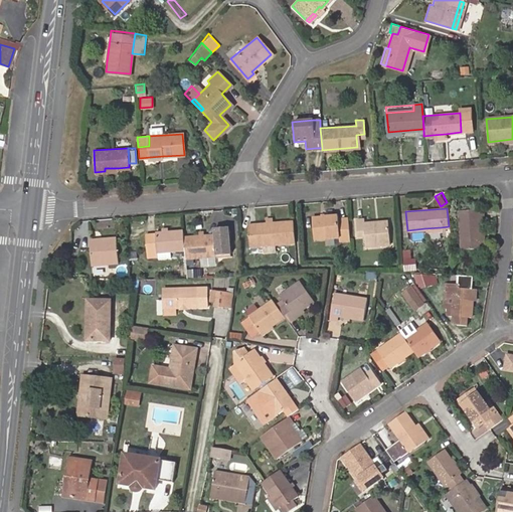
[(480,246),(479,232),(478,220),(482,219),(481,208),(458,209),(461,248),(480,246)]
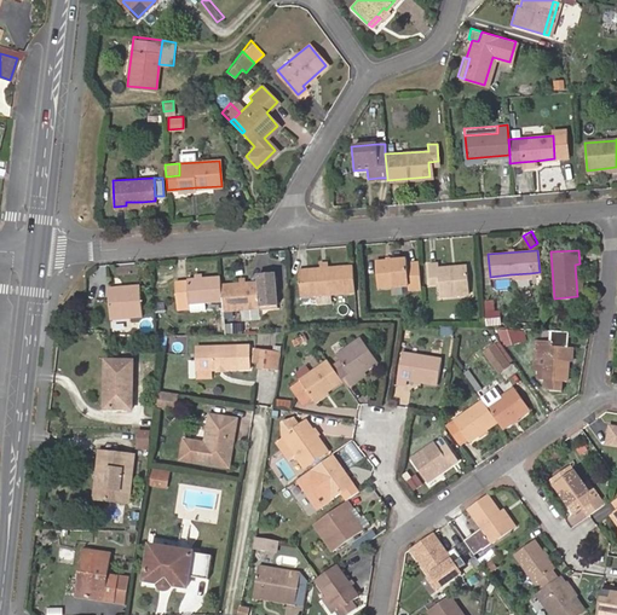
[(376,260),(378,285),(409,283),(408,257),(376,260)]
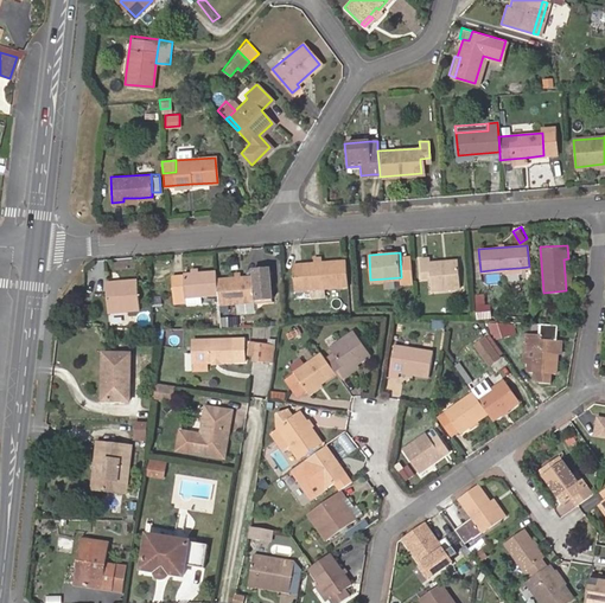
[(294,288),(346,283),(344,260),(320,262),(314,262),(292,264),(294,288)]
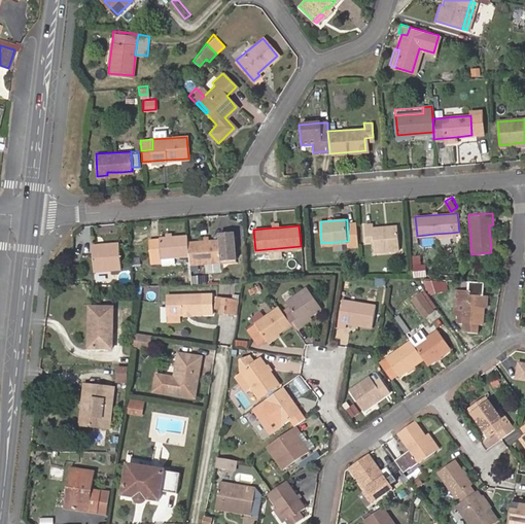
[(365,242),(373,241),(374,252),(397,250),(395,226),(372,229),(372,225),(363,225),(365,242)]
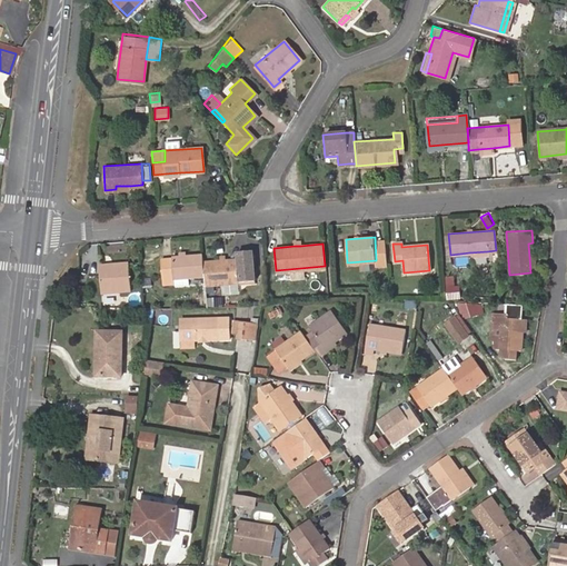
[(204,277),(205,285),(238,283),(254,281),(251,250),(236,252),(237,259),(225,260),(220,261),(202,262),(204,277)]
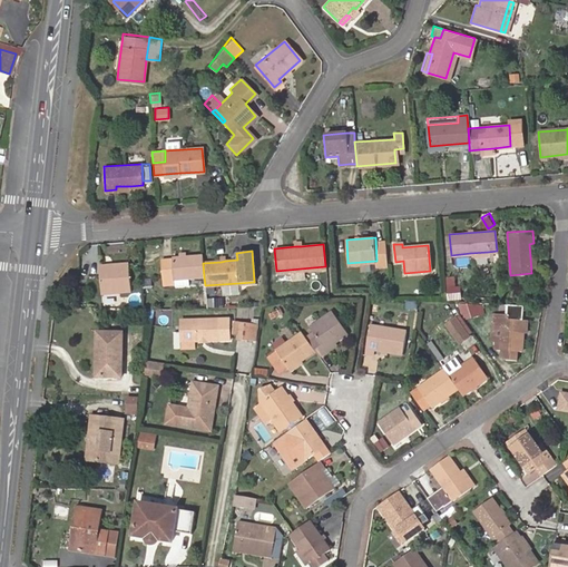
[(385,264),(385,251),(376,252),(376,261),(378,265),(385,264)]
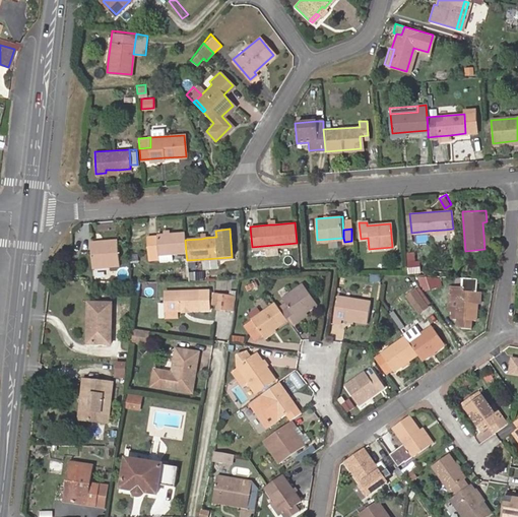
[(185,240),(184,232),(157,235),(157,237),(146,238),(148,259),(158,258),(158,255),(172,254),(186,253),(185,240)]
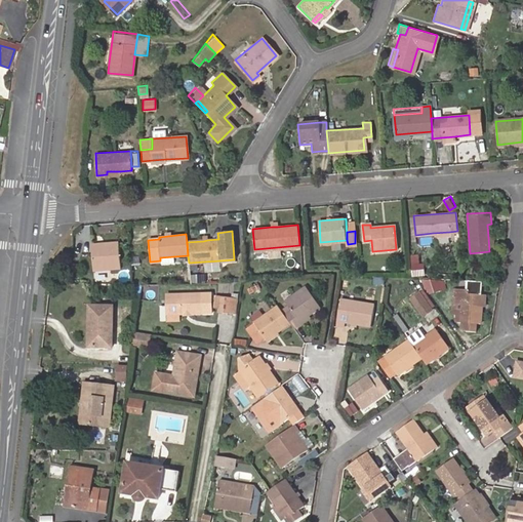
[(119,267),(118,242),(91,244),(93,269),(119,267)]
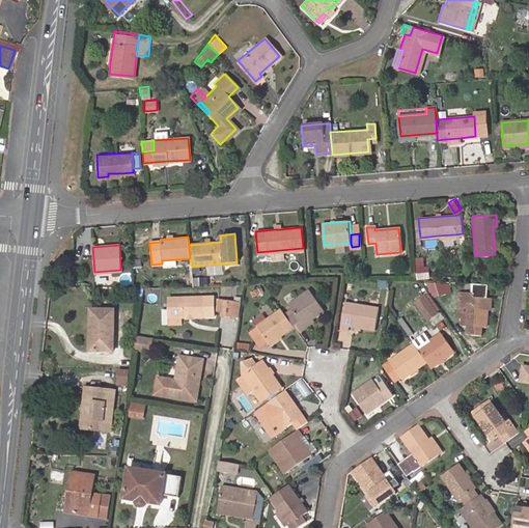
[(426,280),(425,259),(413,260),(414,281),(426,280)]
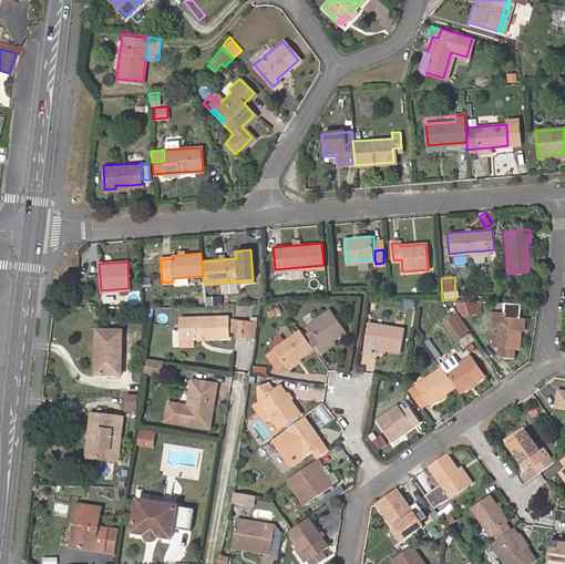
[(461,314),(479,308),(478,303),(455,301),(461,314)]
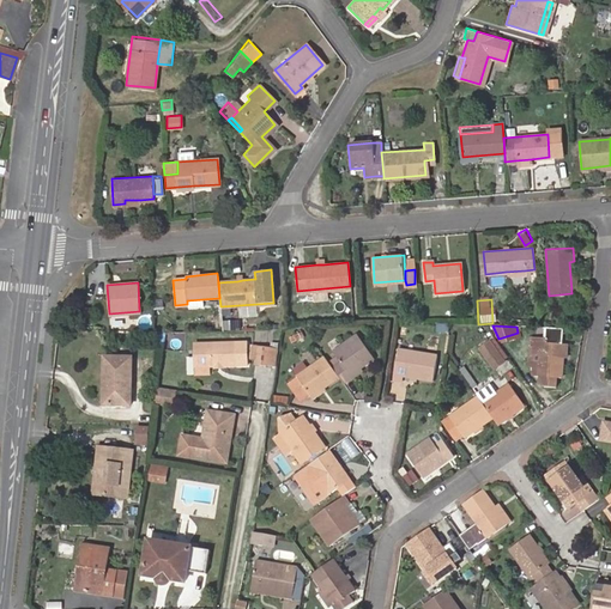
[(561,342),(561,329),(544,328),(544,336),(543,341),(561,342)]
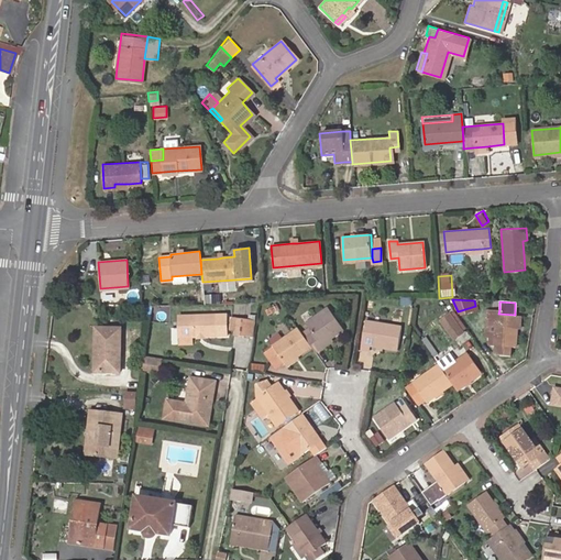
[(314,346),(318,352),(327,347),(323,342),(331,337),(333,339),(345,330),(329,306),(309,321),(316,331),(307,337),(314,346)]
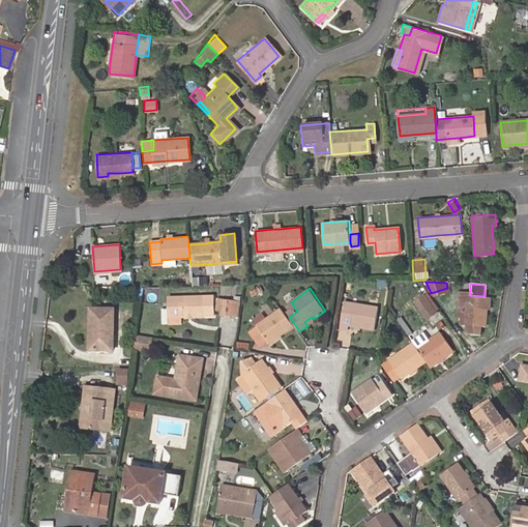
[(484,308),(485,296),(469,295),(470,291),(456,290),(455,305),(463,306),(462,324),(464,324),(479,325),(482,325),(484,308)]
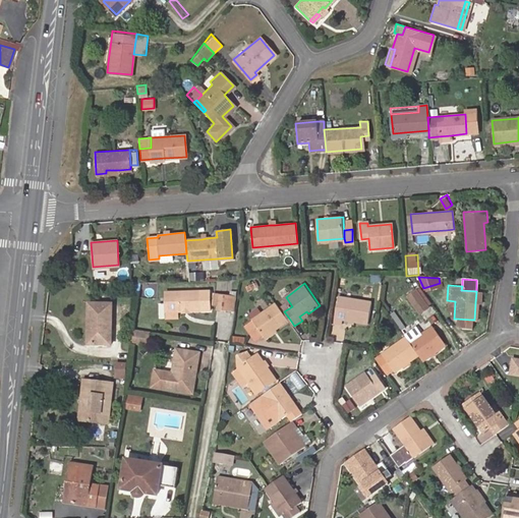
[(428,303),(415,286),(406,294),(418,311),(428,303)]
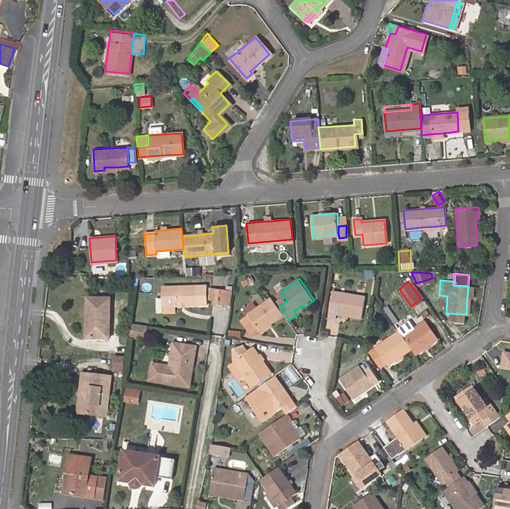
[(174,304),(194,303),(193,283),(161,284),(162,304),(174,304)]
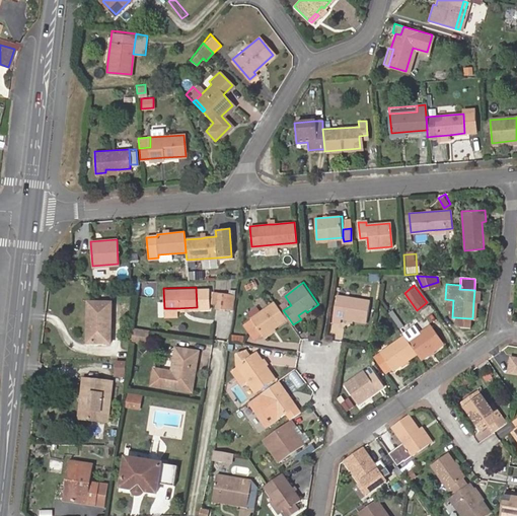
[(234,289),(218,288),(217,301),(232,303),(234,289)]
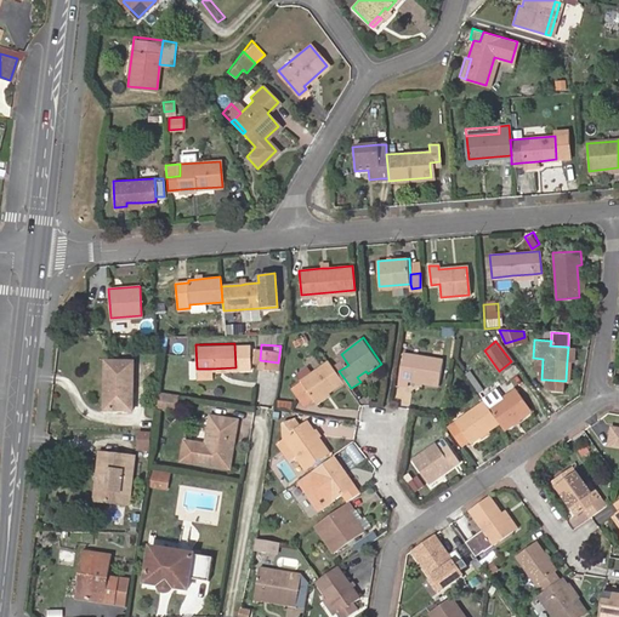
[(439,384),(443,359),(403,352),(398,381),(408,382),(408,380),(439,384)]
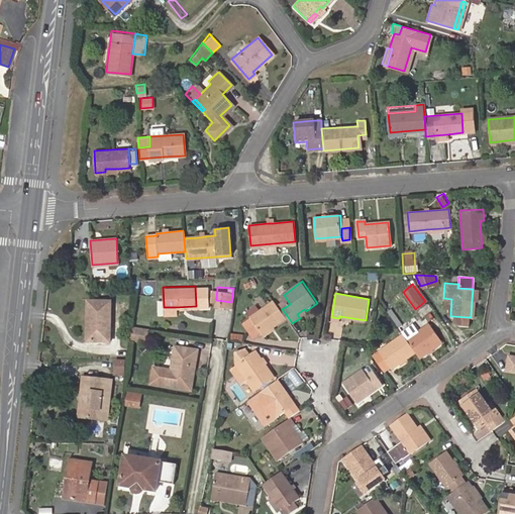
[(109,299),(87,298),(86,338),(108,339),(109,299)]
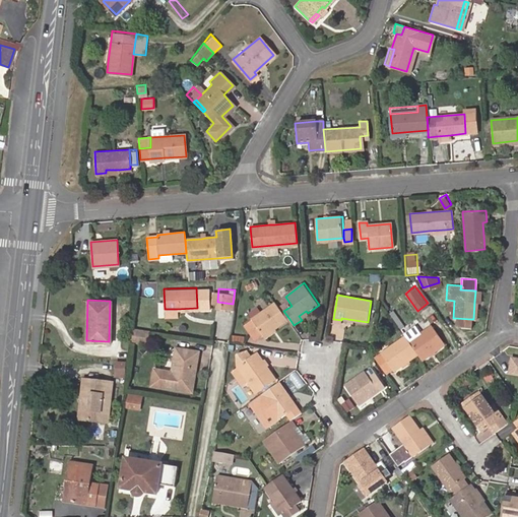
[(283,311),(276,302),(254,318),(266,335),(289,319),(283,311)]
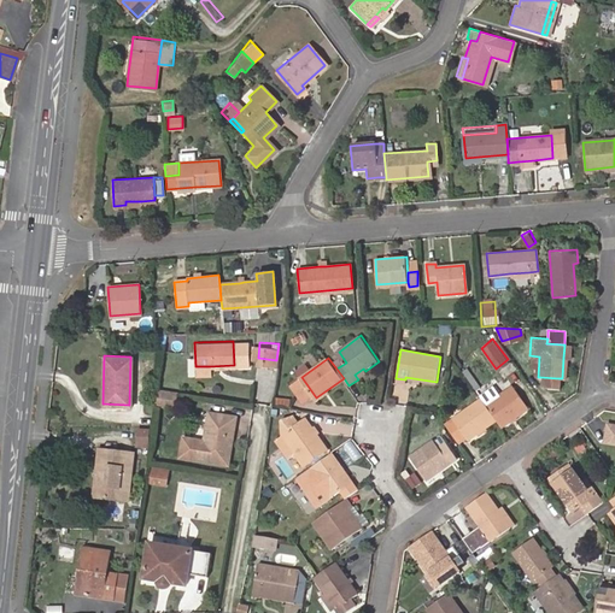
[(468,364),(462,367),(474,387),(480,383),(468,364)]
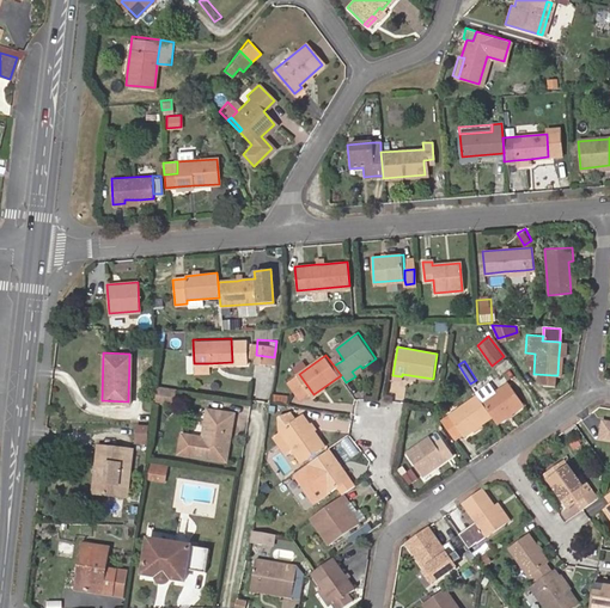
[(352,372),(355,376),(364,370),(363,368),(360,366),(352,372)]
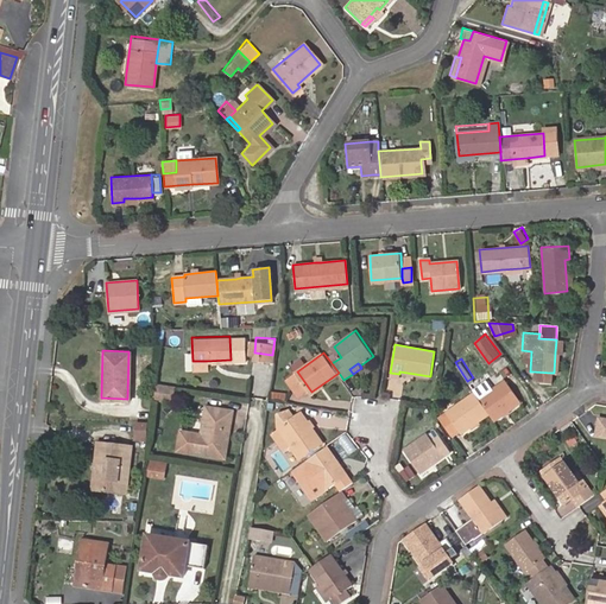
[(303,398),(311,392),(297,372),(289,377),(303,398)]
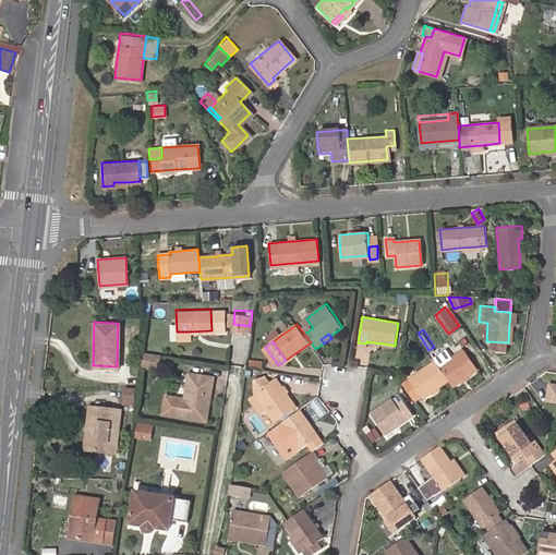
[(504,351),(505,342),(488,341),(487,346),(493,351),(504,351)]
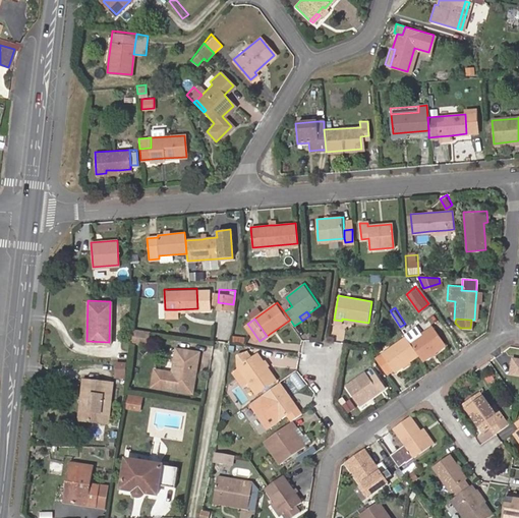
[(147,329),(133,327),(131,340),(145,342),(147,329)]
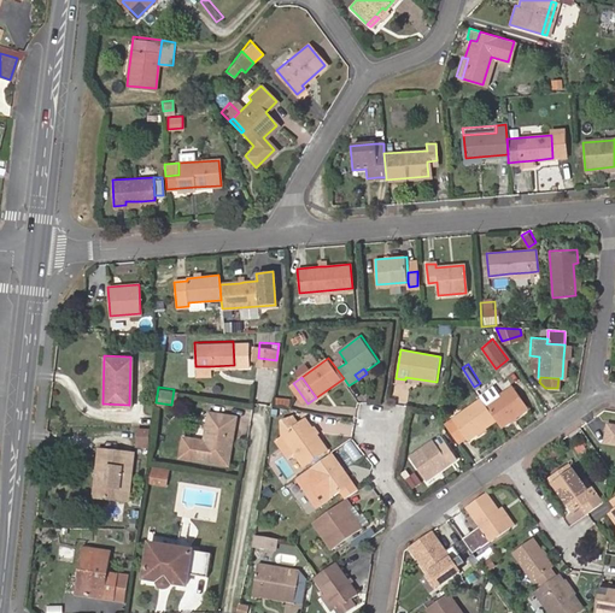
[(496,420),(501,428),(527,407),(511,387),(485,405),(496,420)]
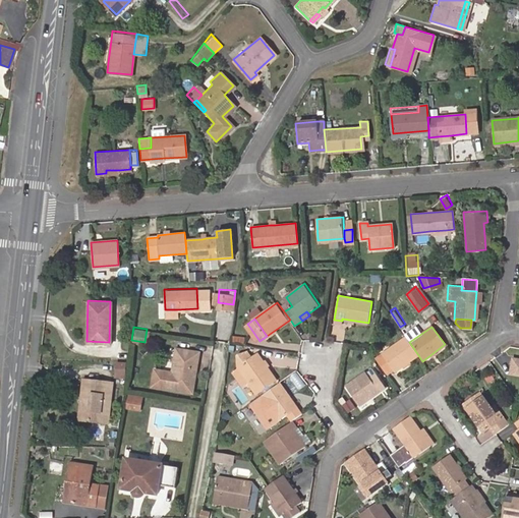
[(409,342),(406,338),(382,356),(391,369),(393,372),(402,366),(401,365),(406,361),(407,362),(418,355),(409,342)]
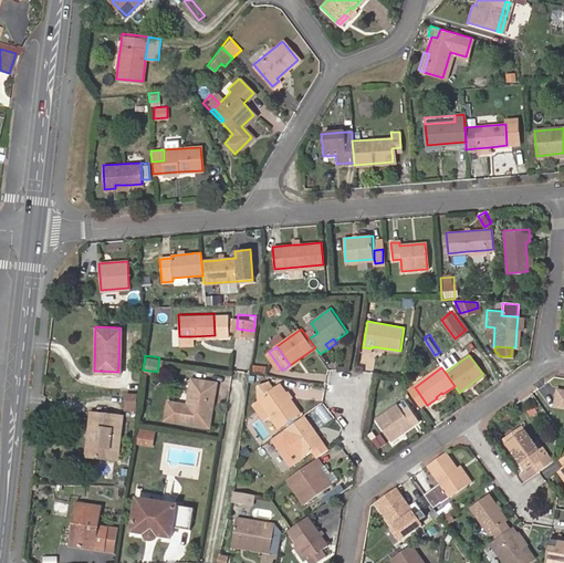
[(183,421),(208,426),(216,383),(190,377),(186,404),(167,400),(164,418),(183,421)]
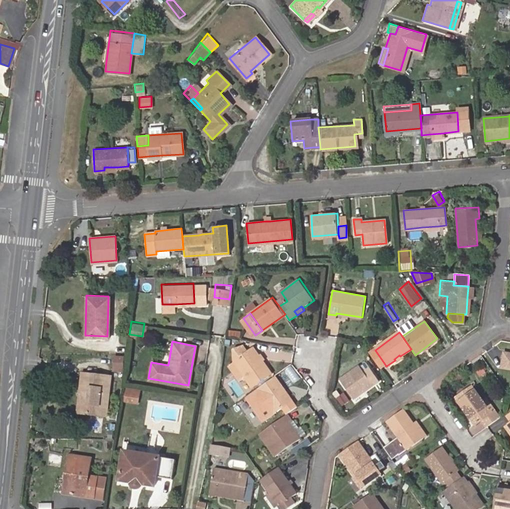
[(235,359),(246,376),(251,384),(272,372),(254,346),(249,349),(245,343),(235,348),(235,359)]
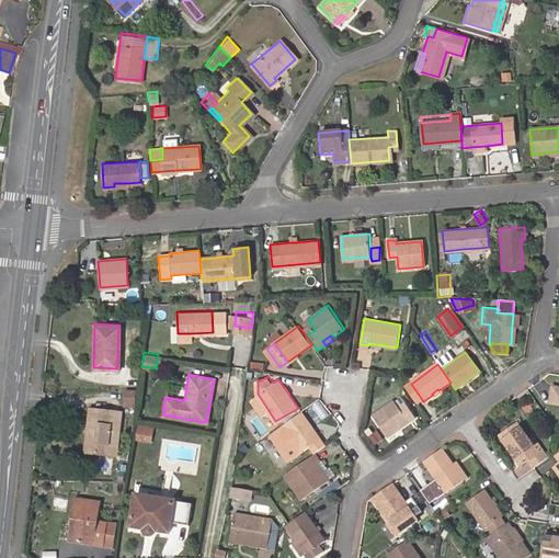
[(558,401),(558,385),(550,383),(547,399),(558,401)]
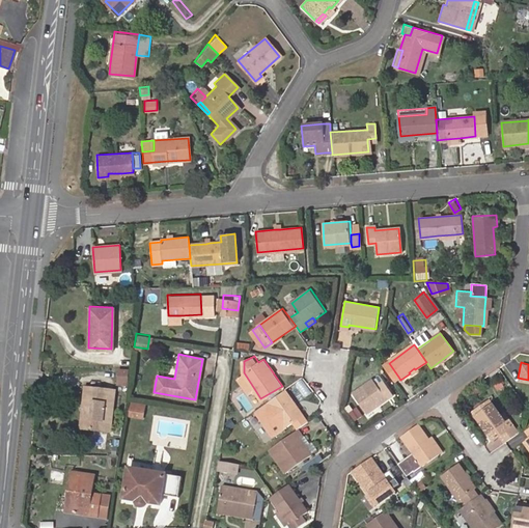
[(392,382),(398,377),(389,363),(382,367),(392,382)]
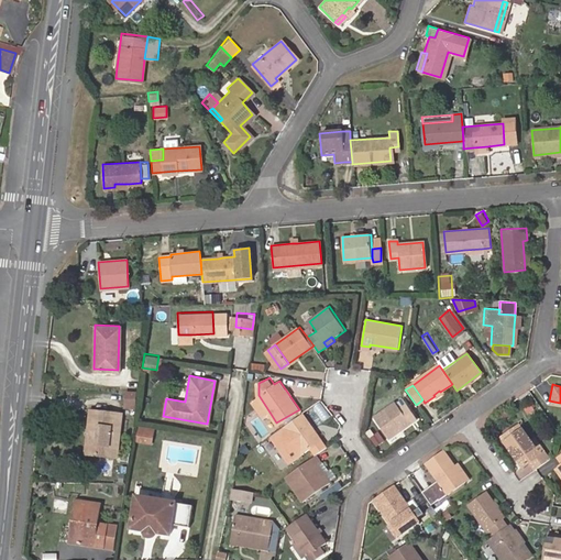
[(134,408),(134,392),(123,392),(123,408),(134,408)]
